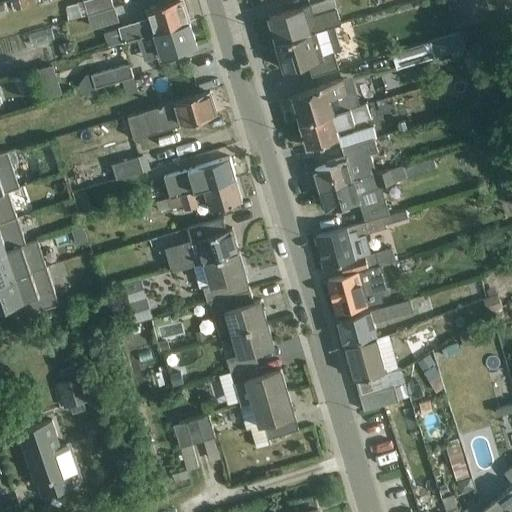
[(68,21),(87,16),(82,0),(80,0),(63,5),(68,21)]
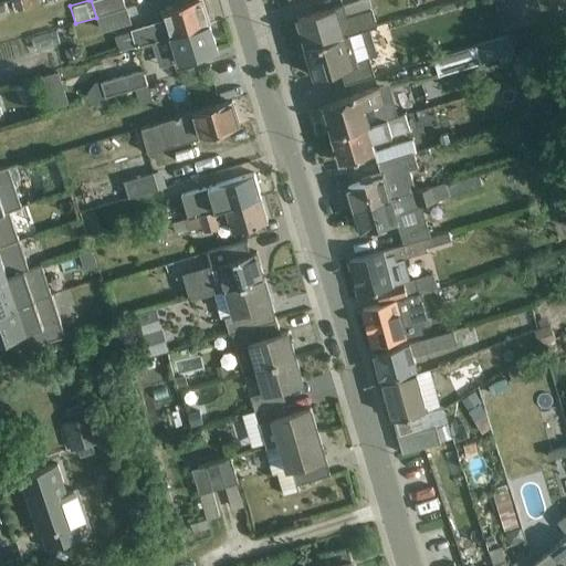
[(101,0),(93,2),(97,19),(127,10),(123,0),(101,0)]
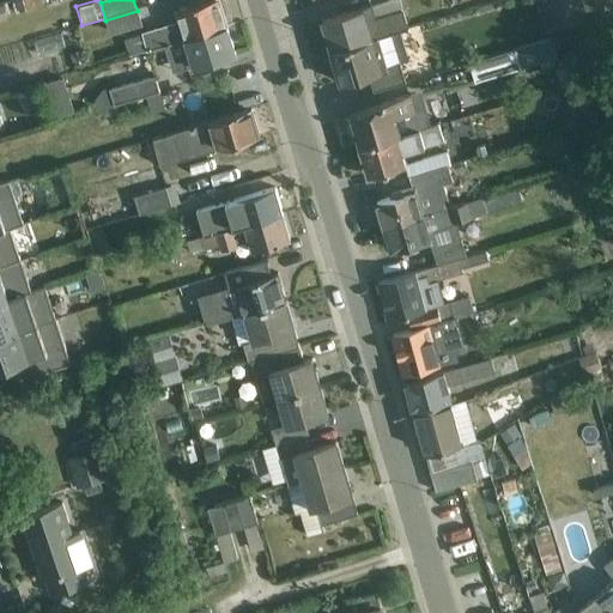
[(323,23),(333,54),(400,34),(408,30),(398,0),(366,11),(365,10),(323,23)]
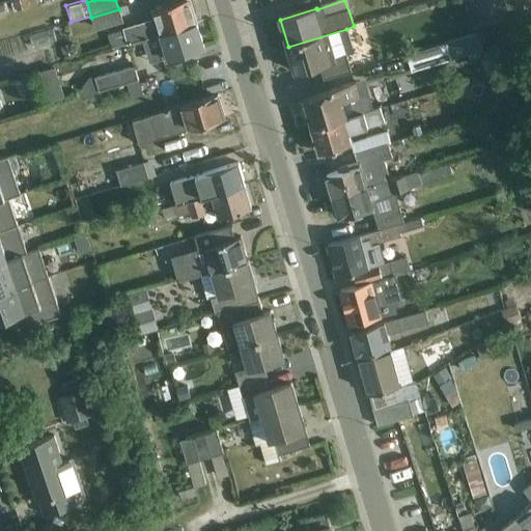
[(464,0),(474,30),(503,21),(496,0),(464,0)]
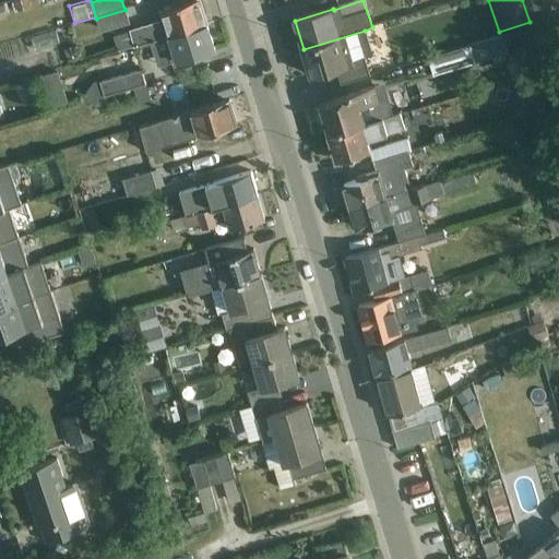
[(118,52),(153,43),(207,26),(200,1),(161,12),(163,22),(130,32),(130,33),(114,37),(118,52)]
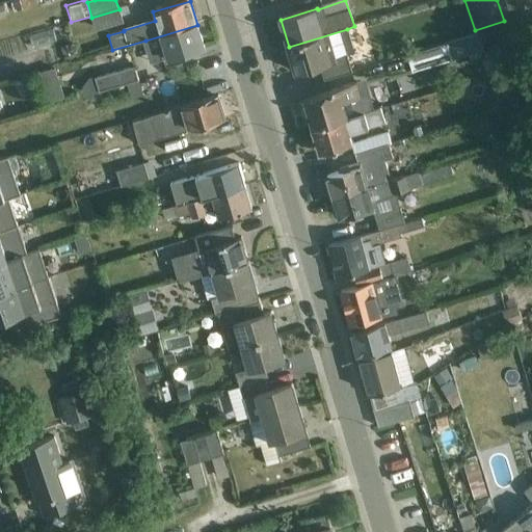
[(124,23),(120,9),(91,18),(96,32),(124,23)]
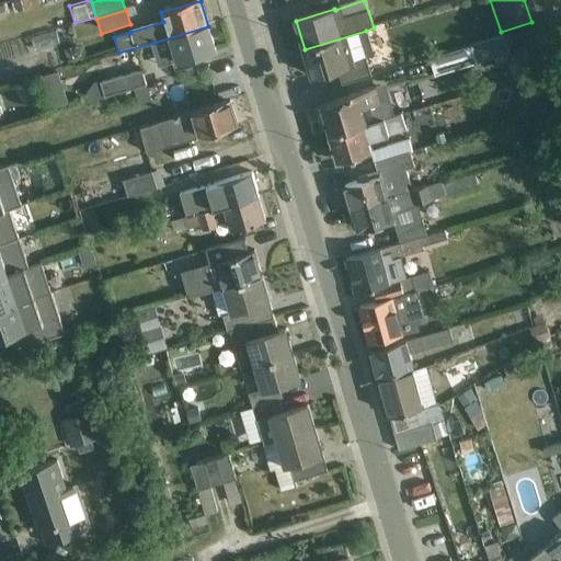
[(172,65),(216,52),(208,26),(153,43),(158,57),(169,54),(172,65)]
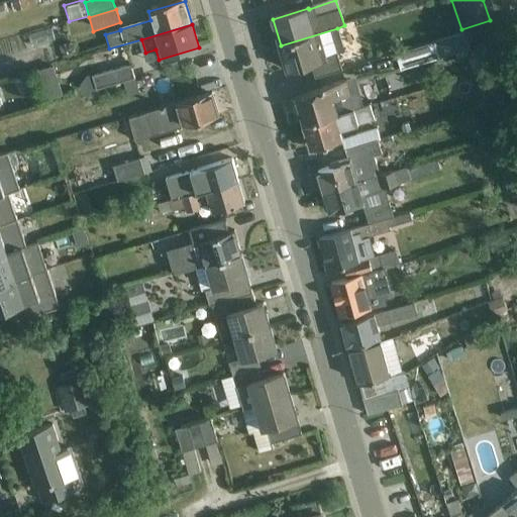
[(289,72),(312,65),(316,79),(342,71),(338,55),(344,53),(337,28),(281,45),(289,72)]
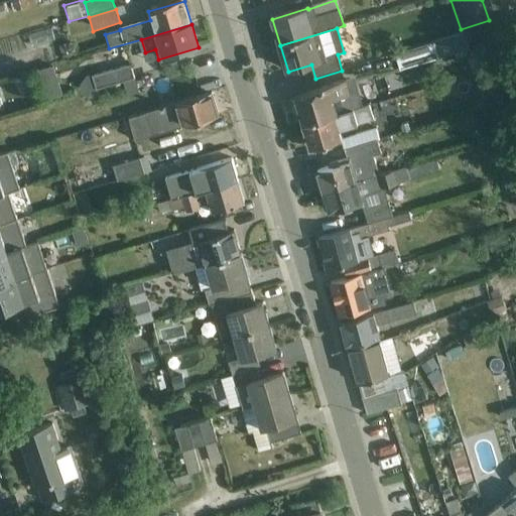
[(50,29),(28,36),(32,48),(54,42),(50,29)]
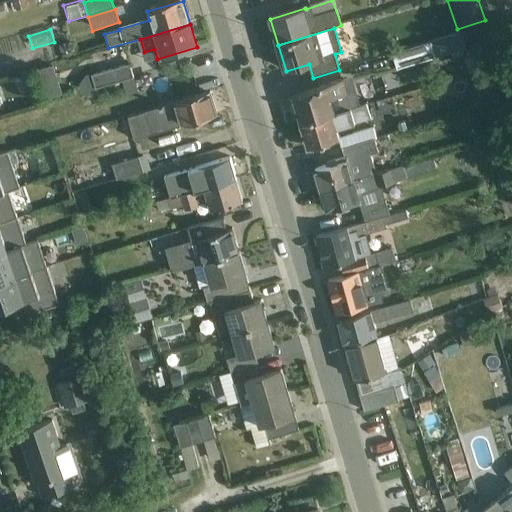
[(466,50),(461,33),(393,54),(398,71),(466,50)]
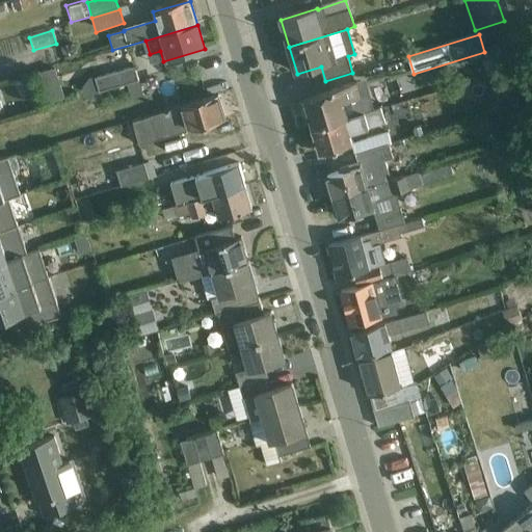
[(65,63),(77,59),(73,46),(60,49),(65,63)]
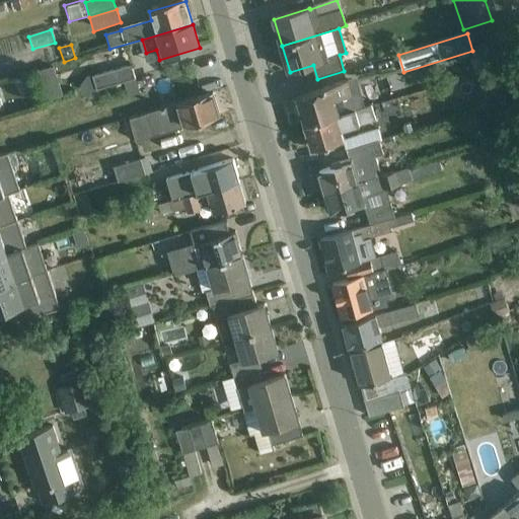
[(112,87),(136,80),(132,66),(85,80),(80,88),(82,95),(112,87)]
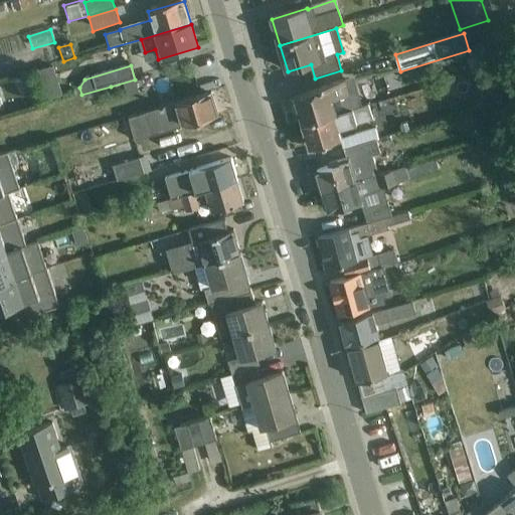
[(53,66),(38,71),(48,101),(63,96),(53,66)]
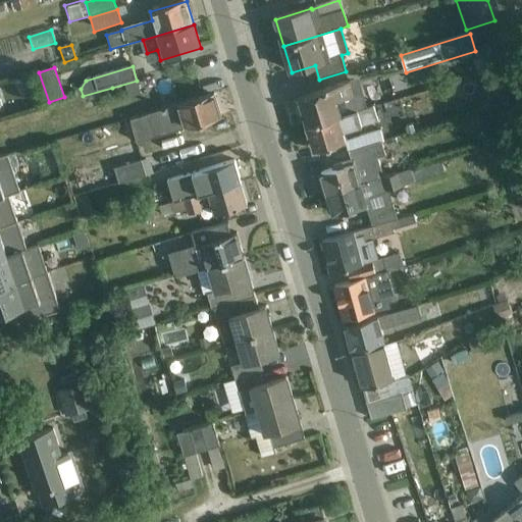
[(497,74),(484,77),(489,95),(502,92),(497,74)]
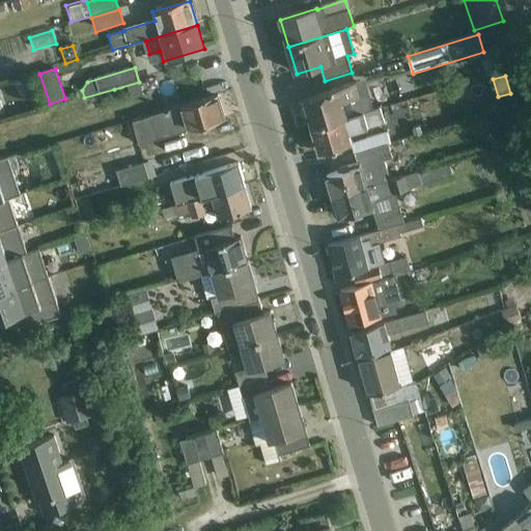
[(139,82),(114,89),(117,99),(141,90),(139,82)]
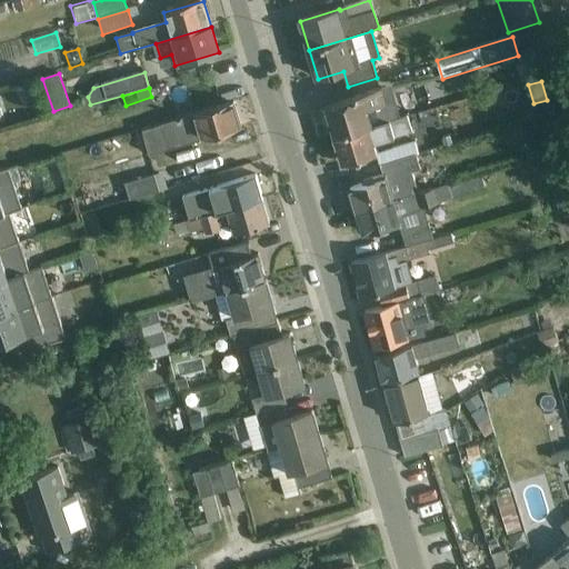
[(326,107),(336,139),(399,119),(395,103),(391,99),(387,100),(383,89),(326,107)]
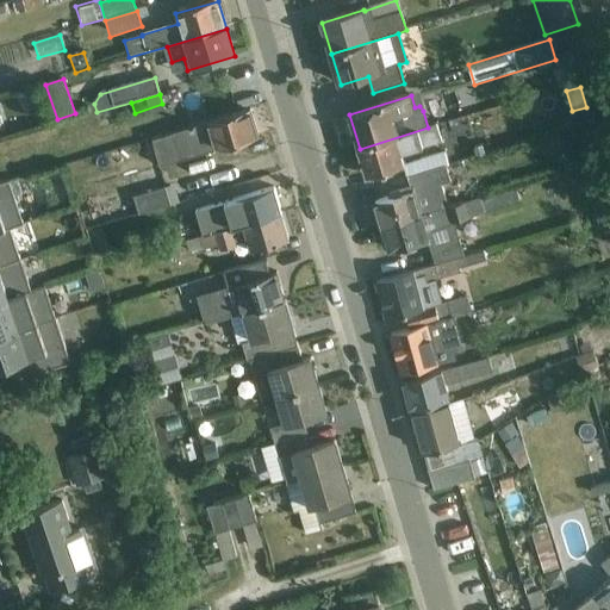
[(160,168),(259,138),(251,111),(153,141),(160,168)]
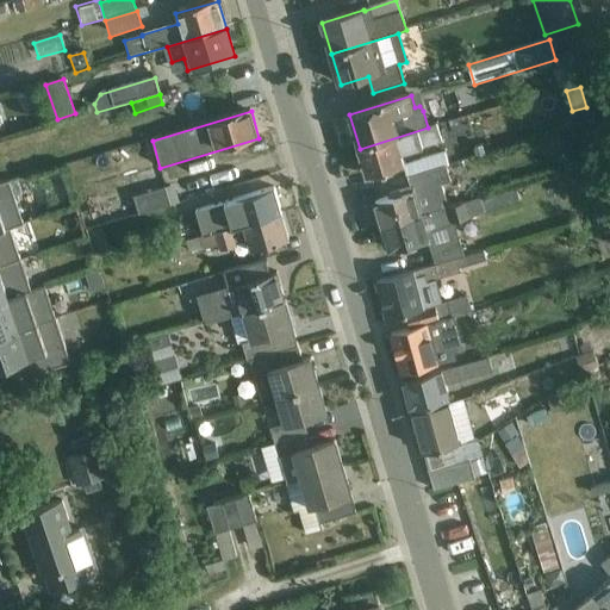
[(406,180),(409,179),(447,167),(449,166),(436,125),(428,128),(360,149),(368,176),(404,166),(408,178),(406,179),(406,180)]
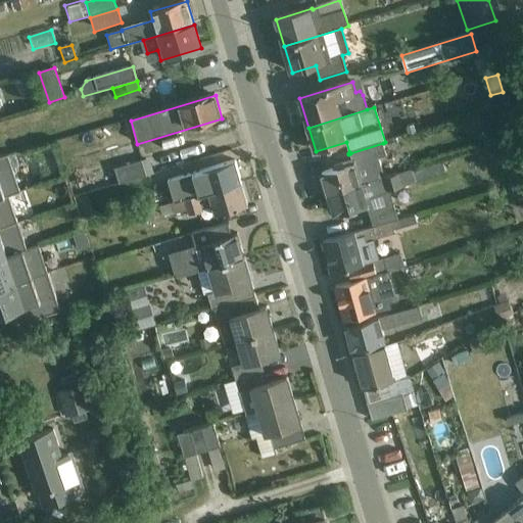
[(105,142),(102,131),(85,135),(88,147),(105,142)]
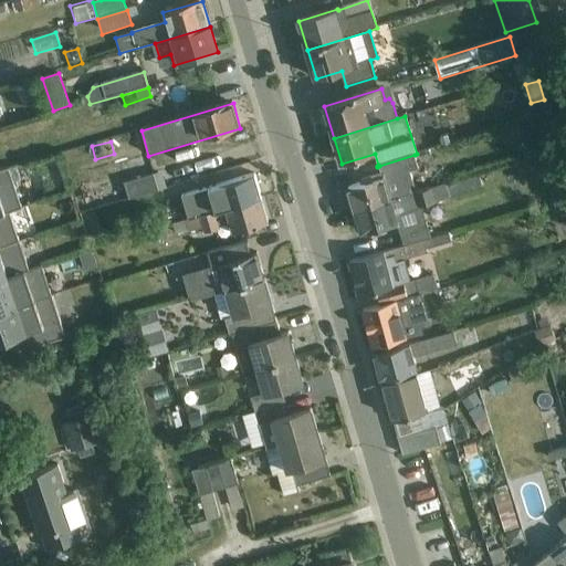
[(346,192),(353,212),(431,189),(430,187),(416,191),(410,173),(419,170),(415,155),(379,166),(383,177),(363,182),(364,185),(349,189),(349,191),(346,192)]
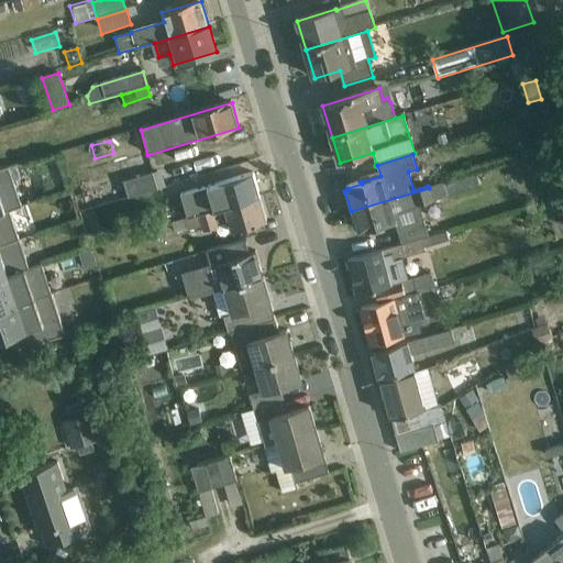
[(158,229),(172,224),(260,198),(253,175),(246,177),(242,165),(216,174),(218,185),(201,190),(203,195),(179,202),(181,212),(155,221),(158,229)]
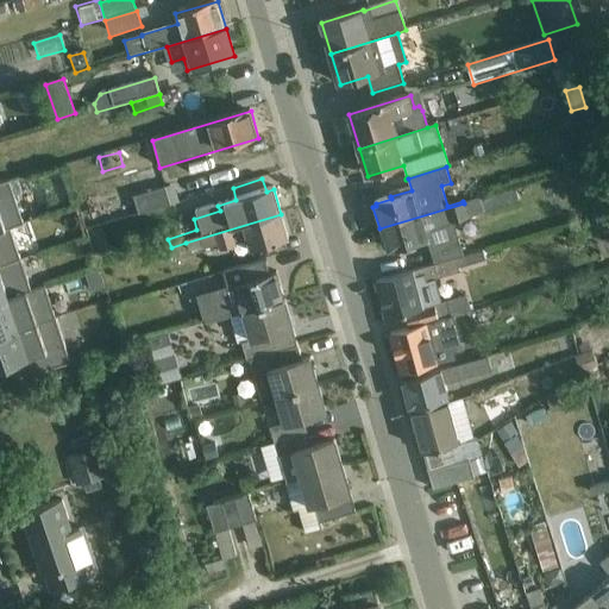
[(0,233),(12,231),(24,226),(10,183),(0,186),(0,233)]
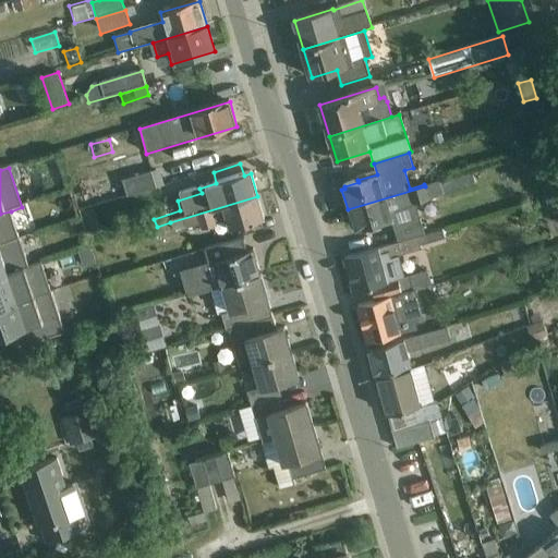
[(165,186),(160,170),(122,181),(128,197),(165,186)]
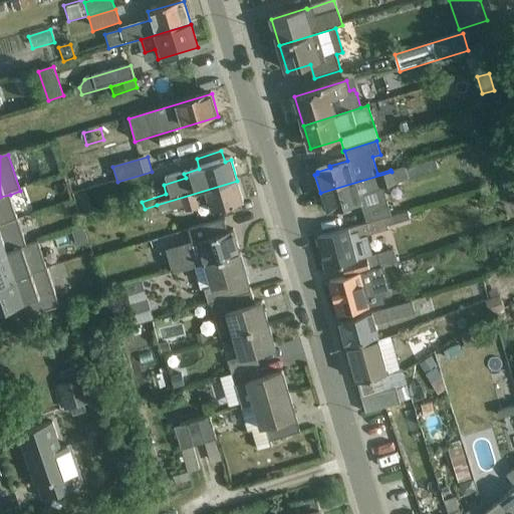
[(388,203),(374,208),(370,193),(383,189),(383,187),(396,184),(392,172),(320,193),(325,211),(328,210),(329,212),(340,209),(341,213),(361,206),(366,224),(391,217),(388,203)]
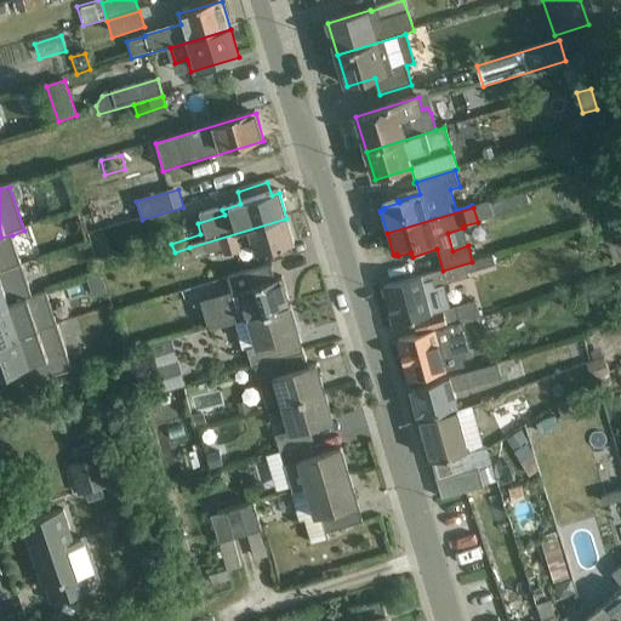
[(256,256),(295,245),(286,218),(189,248),(193,257),(218,251),(220,257),(241,251),(240,246),(251,244),(256,256)]
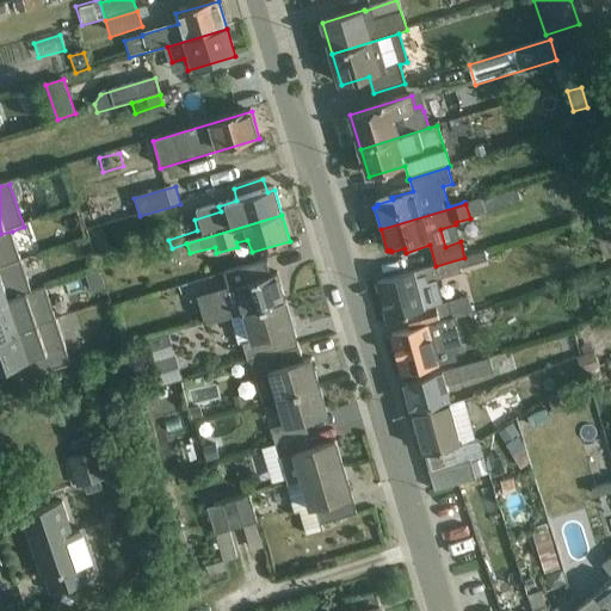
[(0,234),(0,270),(22,263),(12,232),(0,234)]
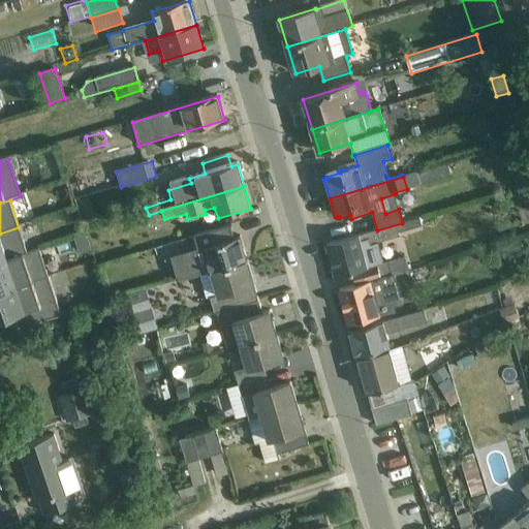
[(355,287),(395,276),(409,272),(406,258),(384,265),(377,244),(400,238),(399,235),(422,227),(419,218),(403,223),(402,223),(377,230),(327,246),(335,279),(352,274),(355,287)]
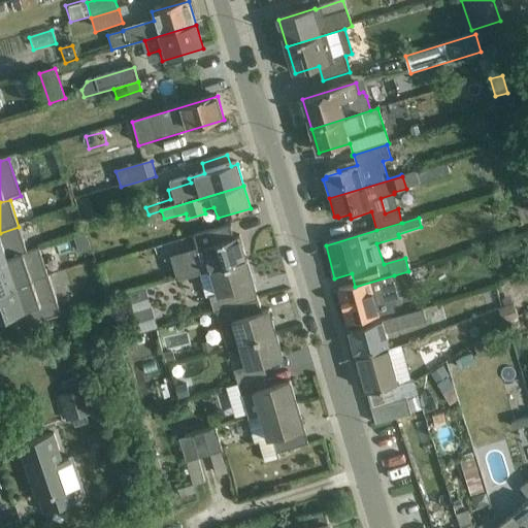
[(0,233),(0,263),(28,254),(19,227),(0,233)]
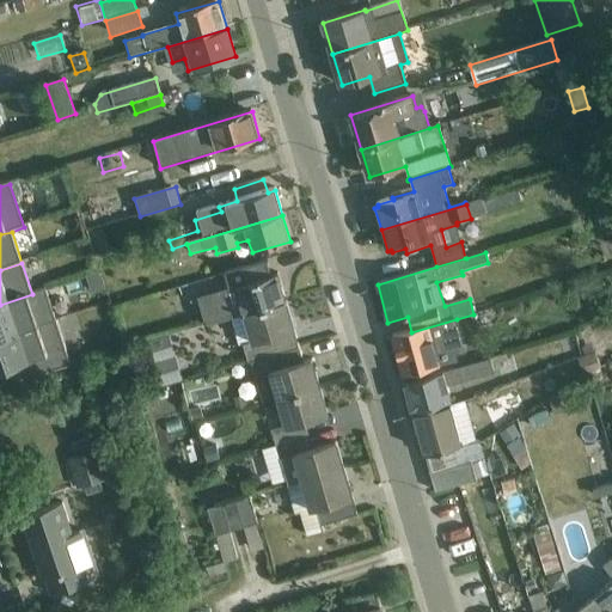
[(99,273),(86,277),(92,295),(106,291),(99,273)]
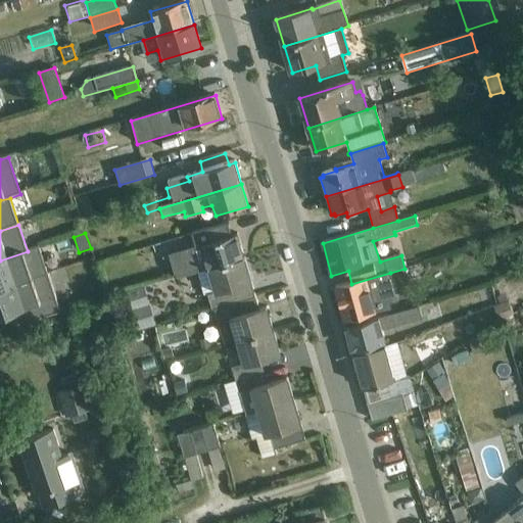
[(178,279),(197,272),(244,258),(238,235),(171,254),(178,279)]
